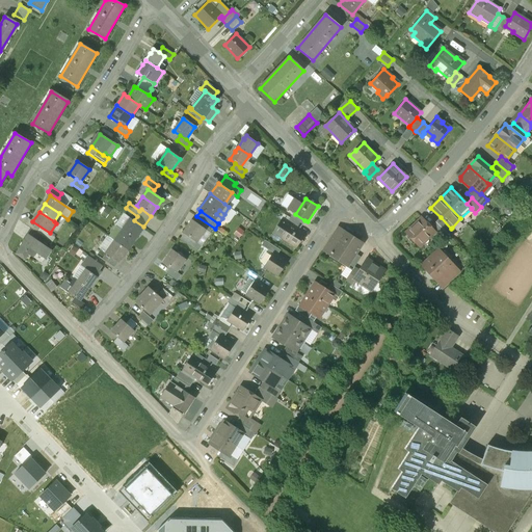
[(295,214),(294,213),(290,218),(301,225),(304,220),(295,214)]
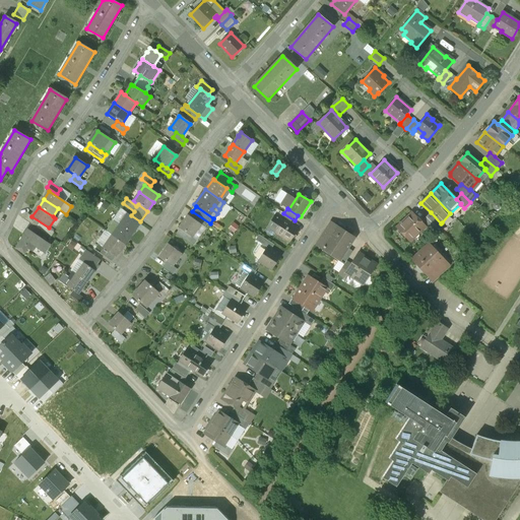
[(441,223),(431,212),(426,217),(437,229),(439,230),(444,224),(442,222),(441,223)]
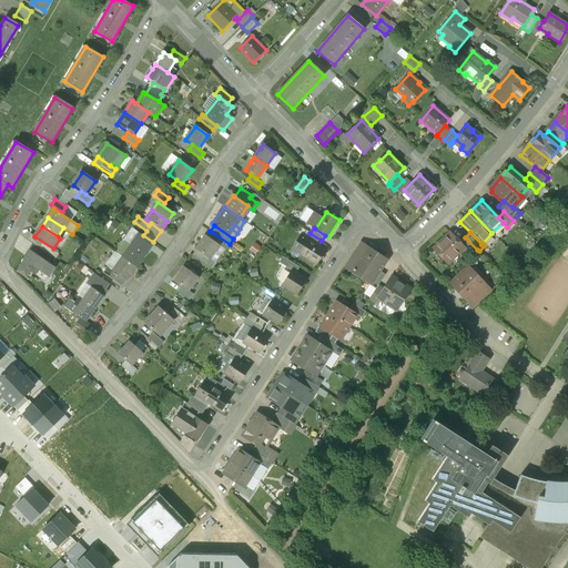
[(322,241),(310,233),(306,239),(318,246),(322,241)]
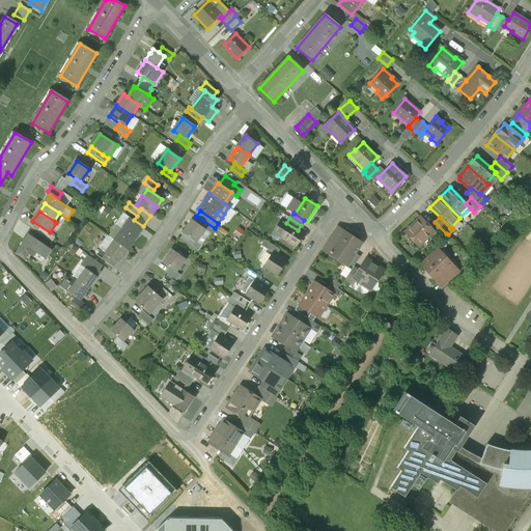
[(430,226),(421,218),(406,232),(419,246),(434,231),(435,231),(430,226)]
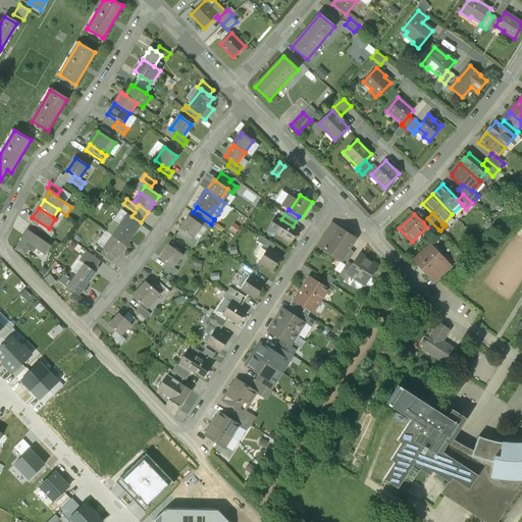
[(129,222),(119,215),(116,220),(121,224),(126,227),(129,222)]
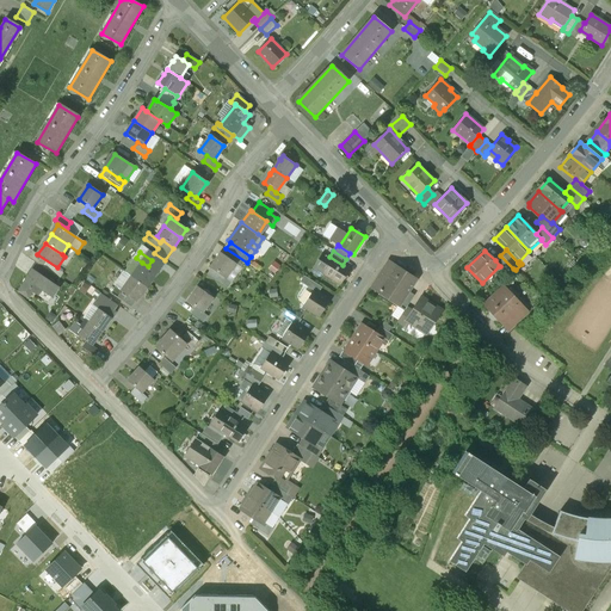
[(329,257),(323,252),(314,266),(341,284),(350,270),(343,265),(329,257)]
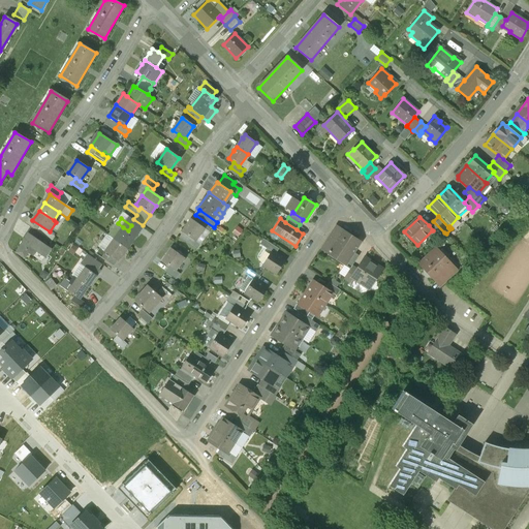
[(203,226),(191,219),(183,231),(190,237),(194,240),(203,226)]
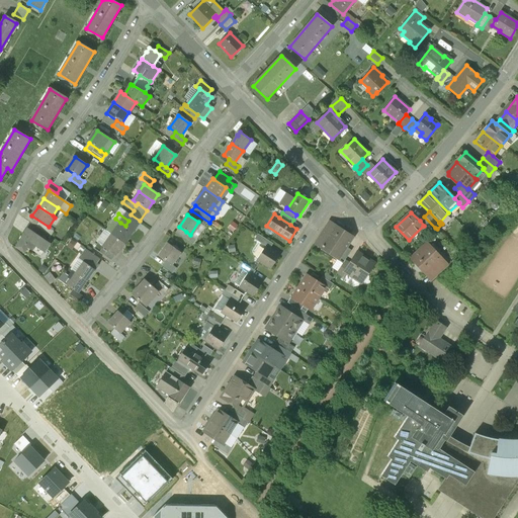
[(435,228),(424,217),(420,221),(424,226),(423,226),(430,233),(435,228)]
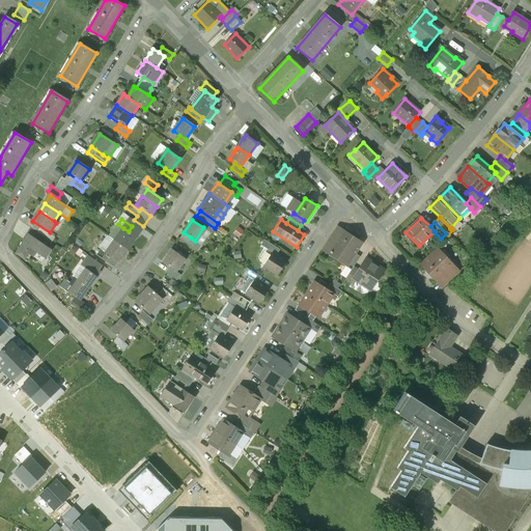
[(129,231),(123,228),(115,241),(127,249),(136,236),(129,231)]
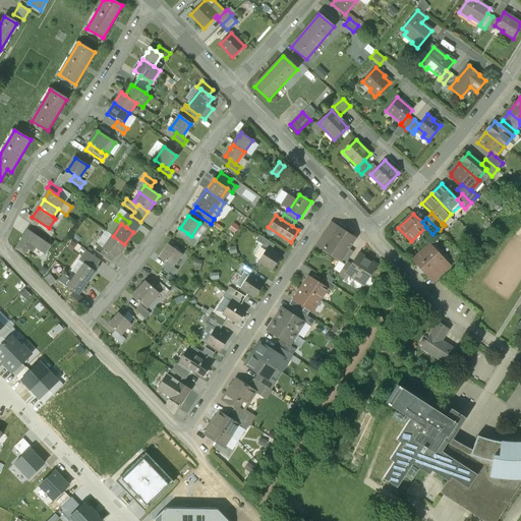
[(355,238),(337,227),(332,236),(326,232),(317,246),(324,250),(325,248),(341,258),(339,261),(340,262),(348,248),(355,238)]
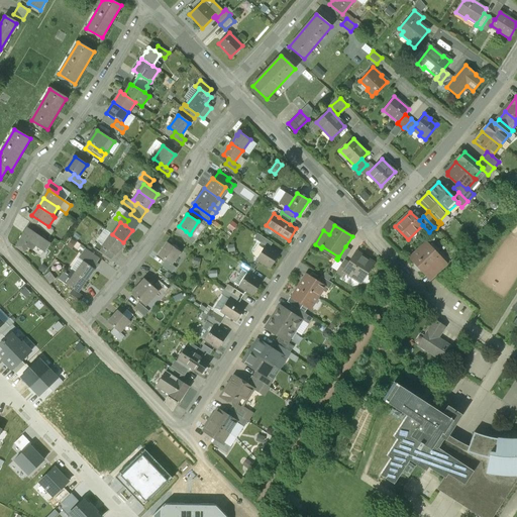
[(49,235),(39,228),(35,234),(39,236),(45,240),(49,235)]
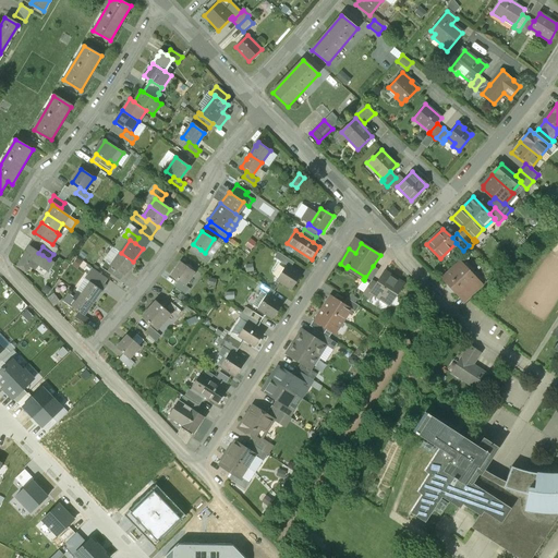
[(31,247),(22,261),(34,269),(43,255),(38,253),(31,247)]
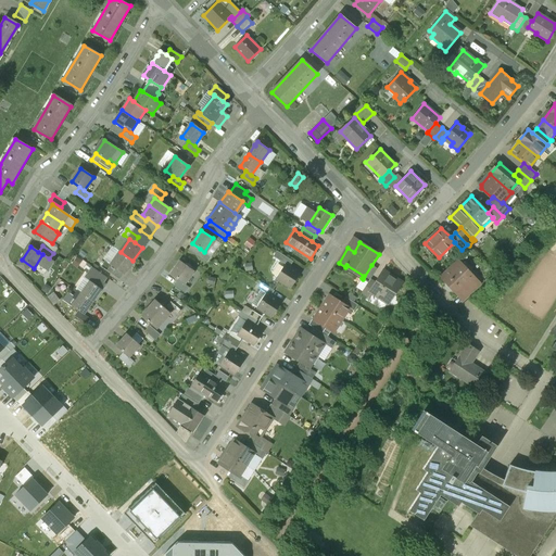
[(204,252),(200,249),(196,253),(206,261),(210,256),(204,252)]
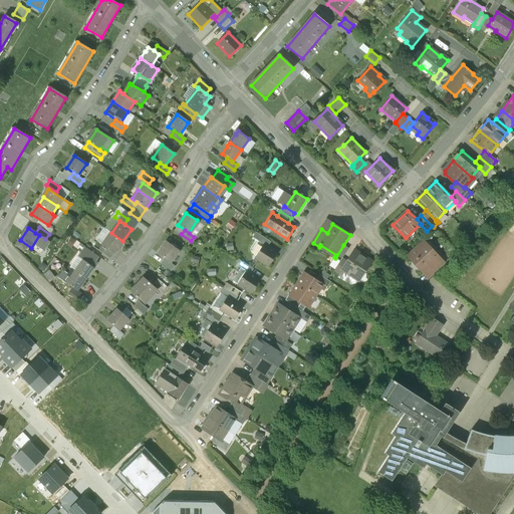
[(270,241),(256,232),(253,237),(264,244),(267,246),(270,241)]
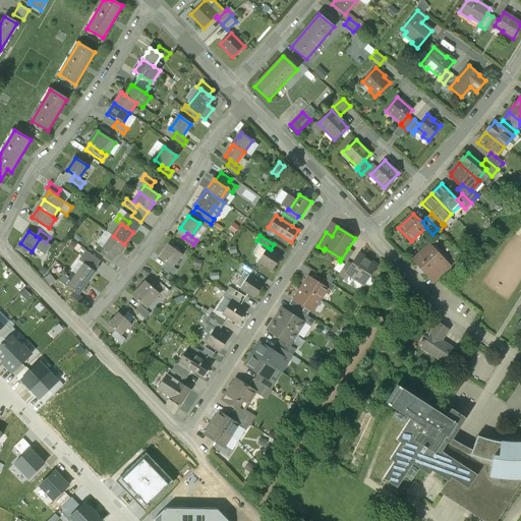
[(113,236),(104,248),(108,251),(116,256),(124,244),(113,236)]
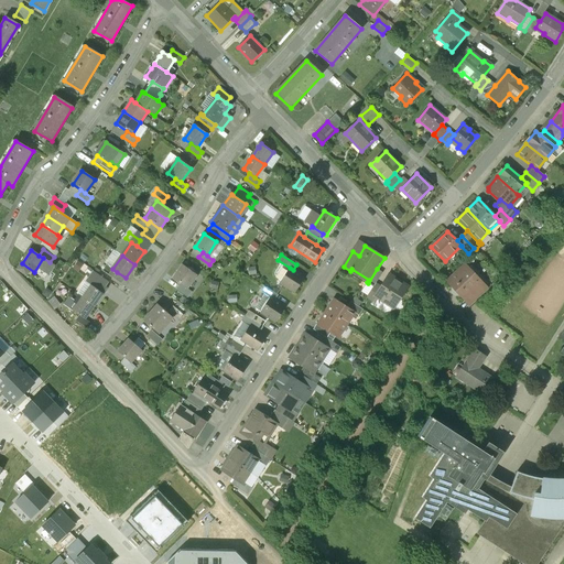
[(107,264),(102,270),(114,278),(117,272),(112,269),(107,264)]
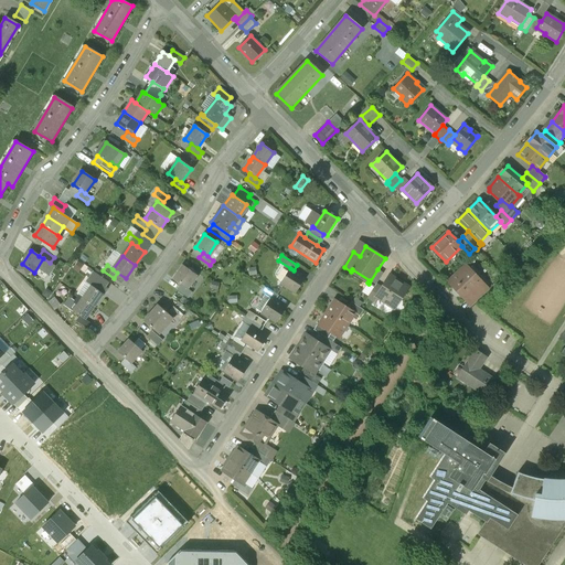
[(195,274),(183,266),(174,279),(182,285),(187,287),(195,274)]
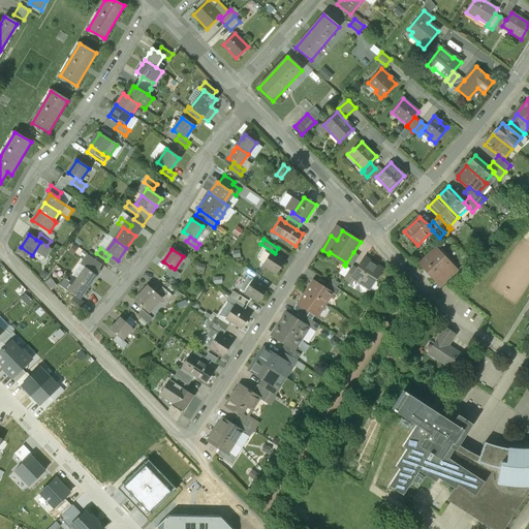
[(436,249),(429,256),(425,257),(424,261),(422,263),(423,269),(427,270),(431,275),(432,279),(437,281),(440,278),(453,267),(452,266),(449,268),(444,262),(446,260),(436,249)]
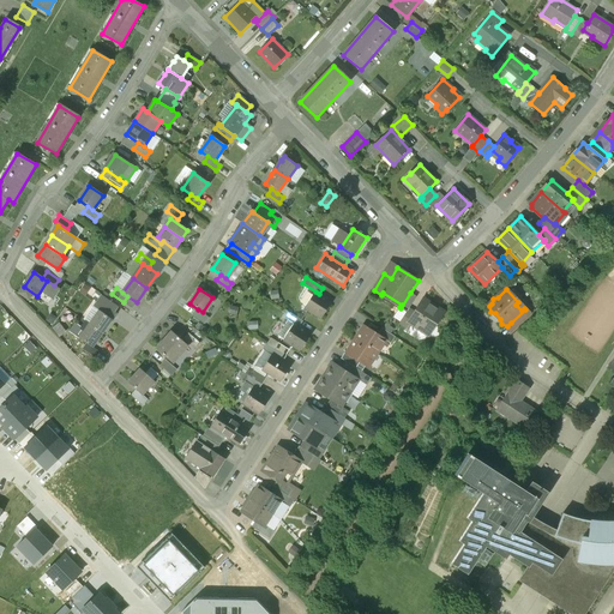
[(315,292),(305,307),(321,317),(331,301),(319,294),(315,292)]
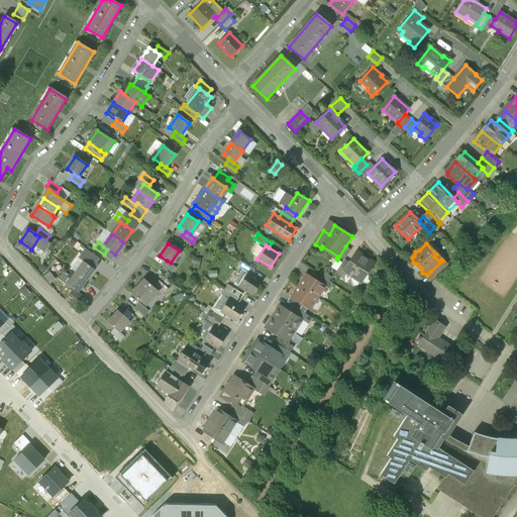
[(345,246),(337,260),(342,263),(344,260),(350,249),(345,246)]
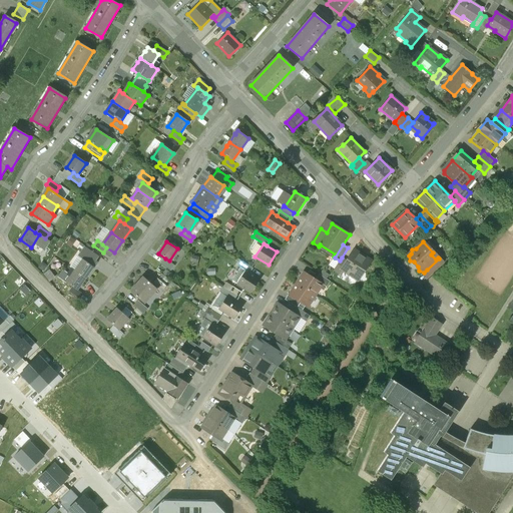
[(371,262),(354,250),(347,262),(342,270),(359,281),(371,262)]
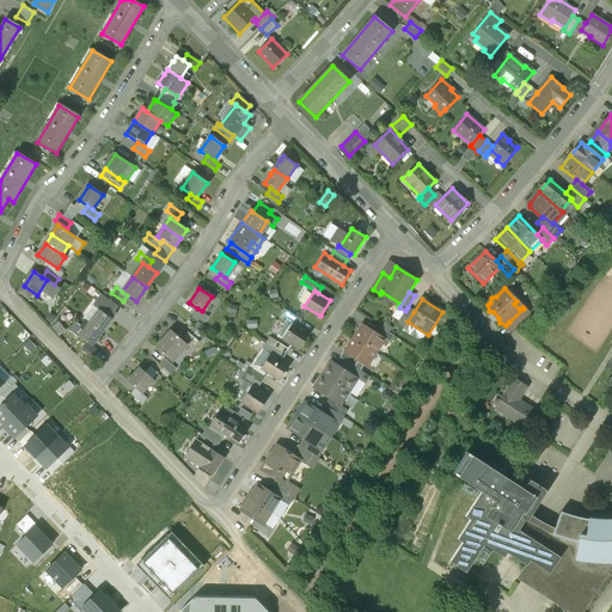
[(108,307),(97,300),(92,305),(98,310),(104,313),(108,307)]
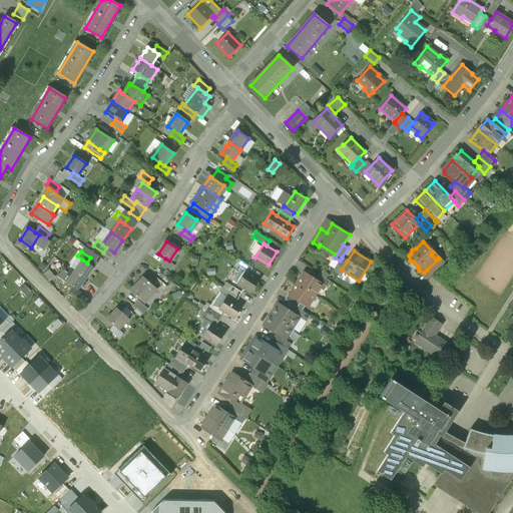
[(340,261),(334,270),(340,274),(342,270),(347,262),(342,258),(340,261)]
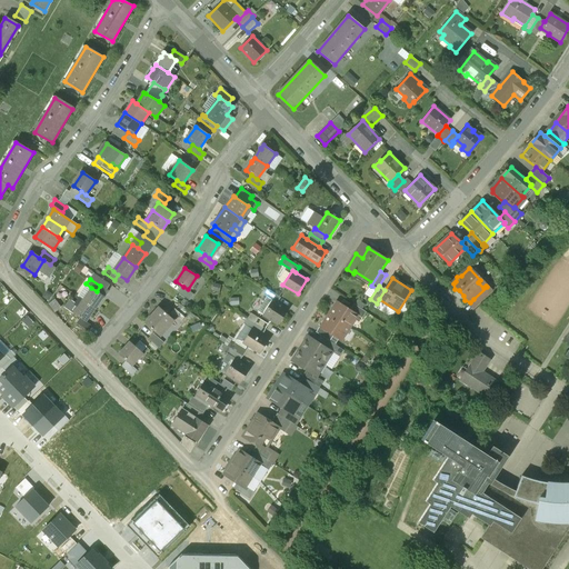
[(188,289),(183,287),(179,292),(189,299),(193,293),(188,289)]
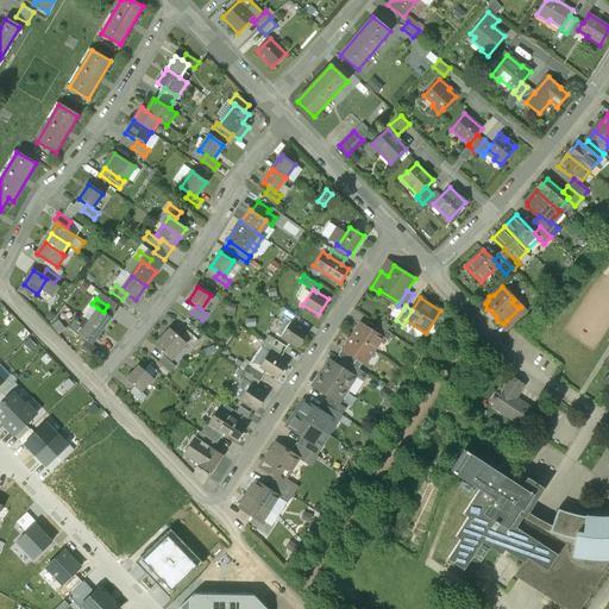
[(521,307),(507,320),(512,326),(526,312),(521,307)]
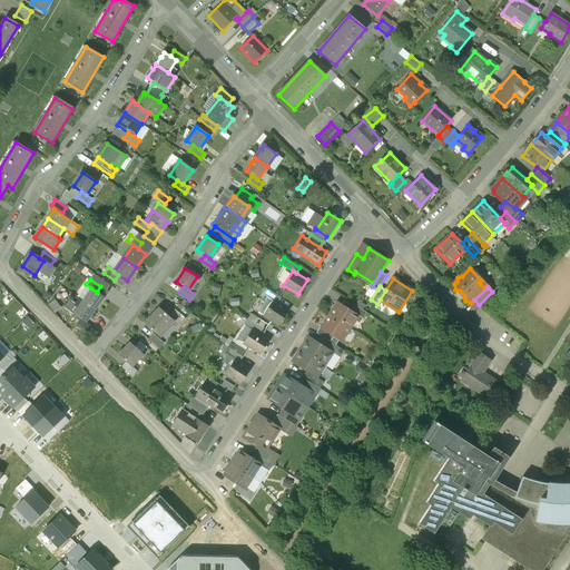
[(91,288),(82,301),(95,310),(98,304),(98,305),(105,297),(97,292),(91,288)]
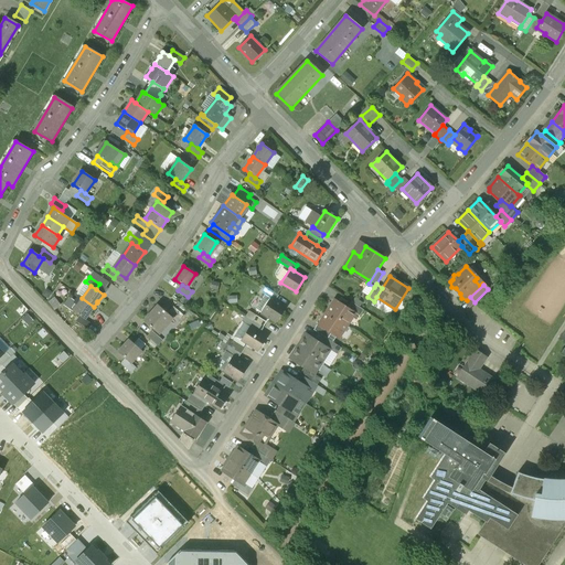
[(278,296),(267,288),(263,294),(270,298),(275,300),(278,296)]
